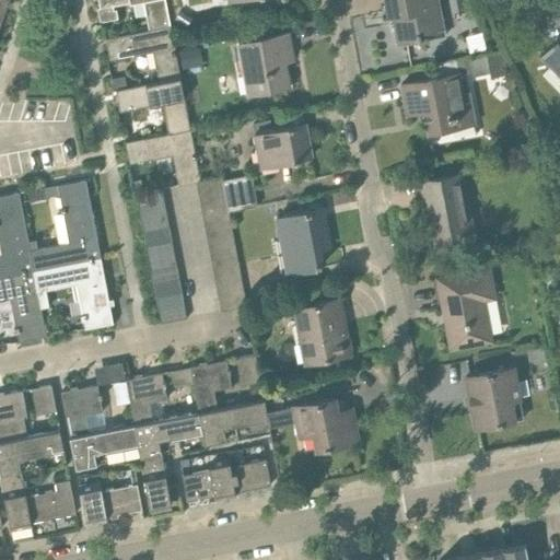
[(0,0),(0,26),(9,0),(0,0)]
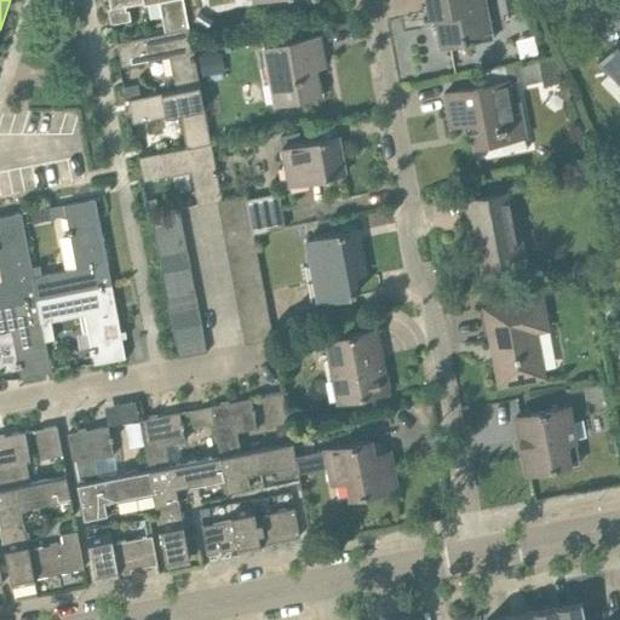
[(183,0),(109,0),(112,9),(109,9),(112,23),(131,19),(128,10),(126,10),(125,6),(156,0),(159,0),(165,33),(189,28),(183,0)]
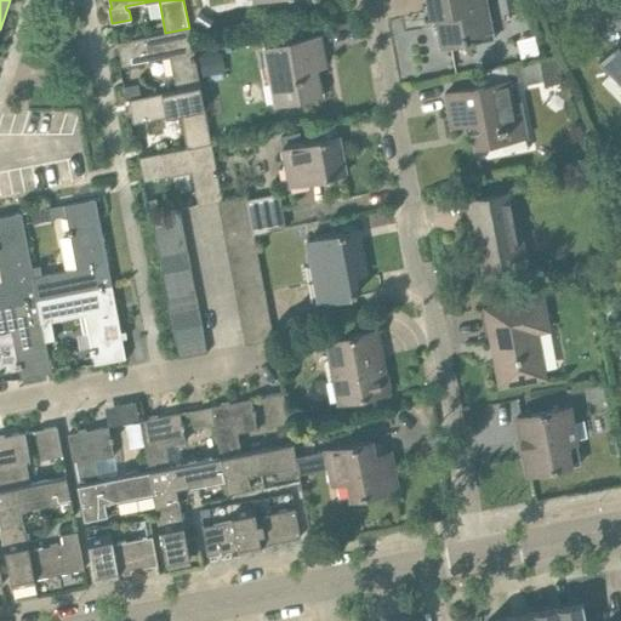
[(427,0),(431,20),(436,18),(442,50),(468,44),(467,35),(493,32),(485,0),(427,0)]
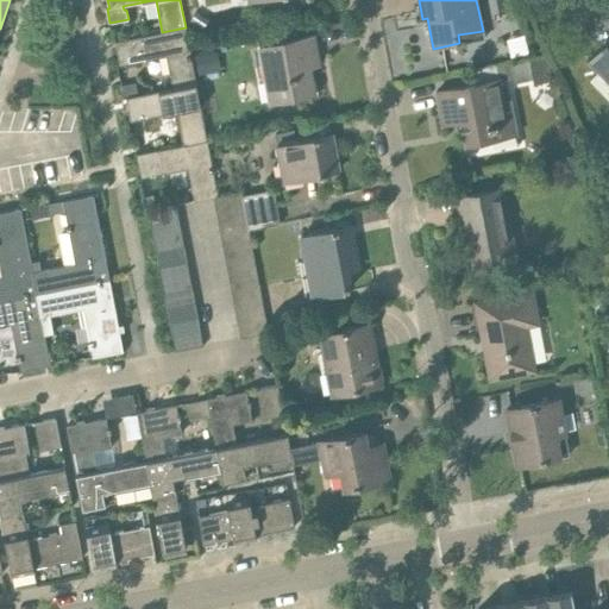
[(208,20),(195,12),(190,20),(203,29),(208,20)]
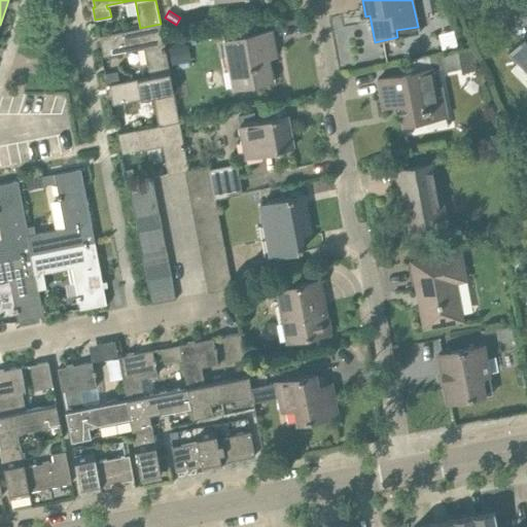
[(161,24),(140,28),(100,36),(104,57),(144,48),(150,76),(170,72),(161,24)]
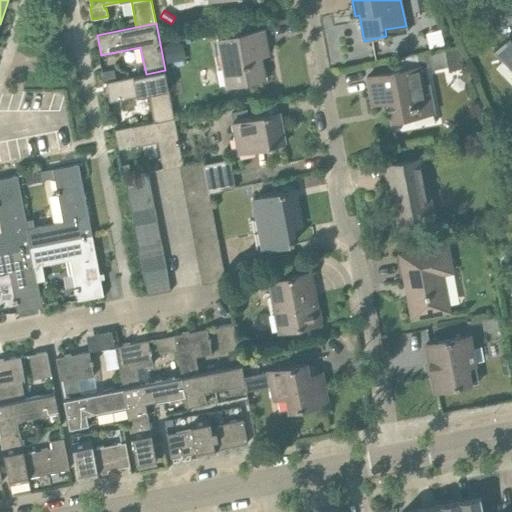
[(227,84),(265,77),(259,47),(267,46),(264,29),(218,38),(227,84)]
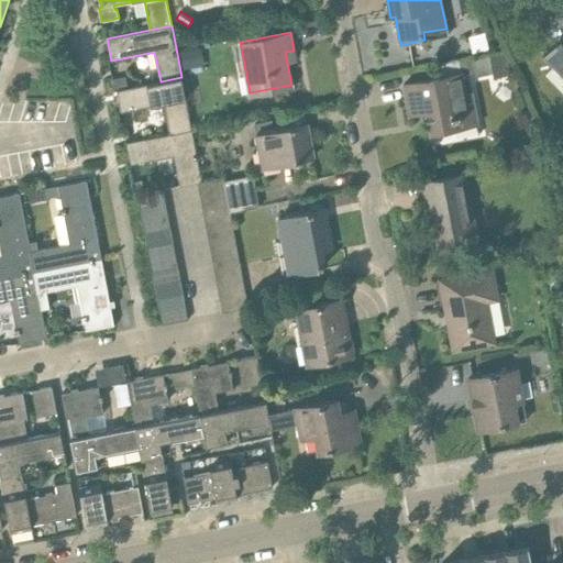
[(562,35),(556,42),(558,43),(552,48),(545,55),(562,72),(562,35)]
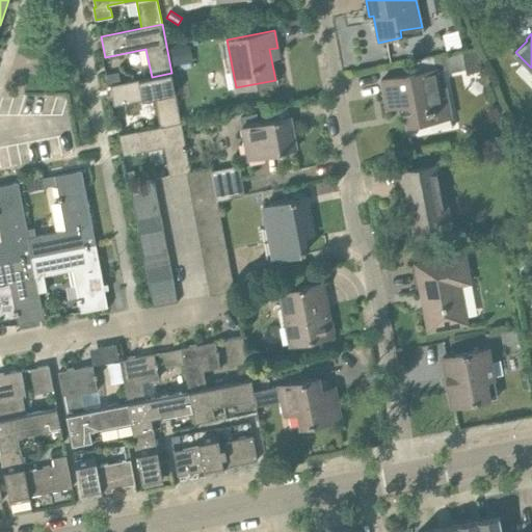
[(193,62),(190,44),(170,48),(175,65),(193,62)]
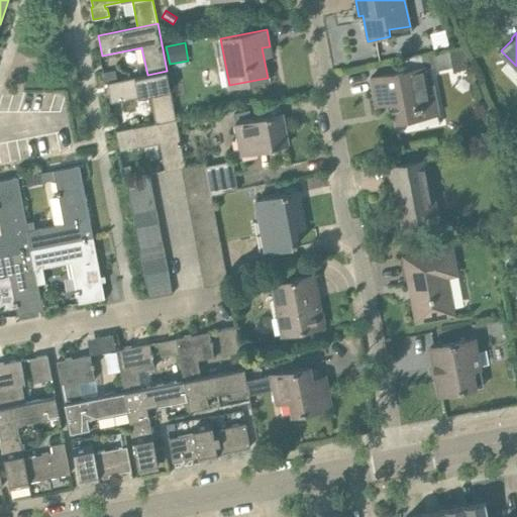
[(435,55),(437,67),(438,71),(452,68),(453,74),(468,70),(464,49),(435,55)]
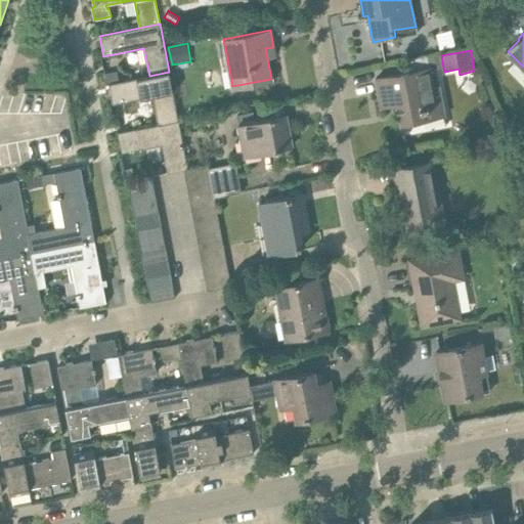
[(434,88),(431,70),(429,57),(406,62),(408,73),(376,79),(381,106),(397,103),(401,124),(445,116),(440,87),(434,88)]
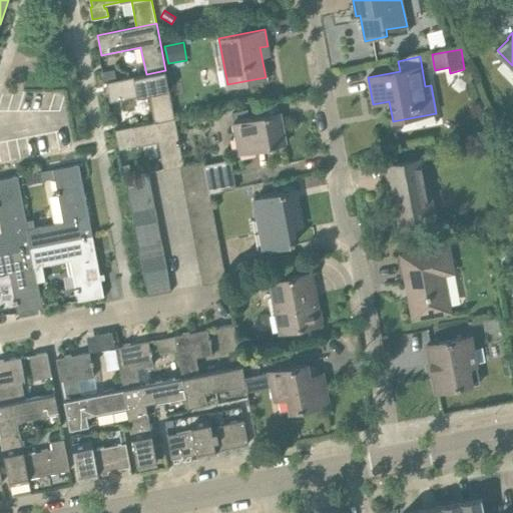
[(106,82),(115,80),(113,69),(102,71),(104,82),(106,82)]
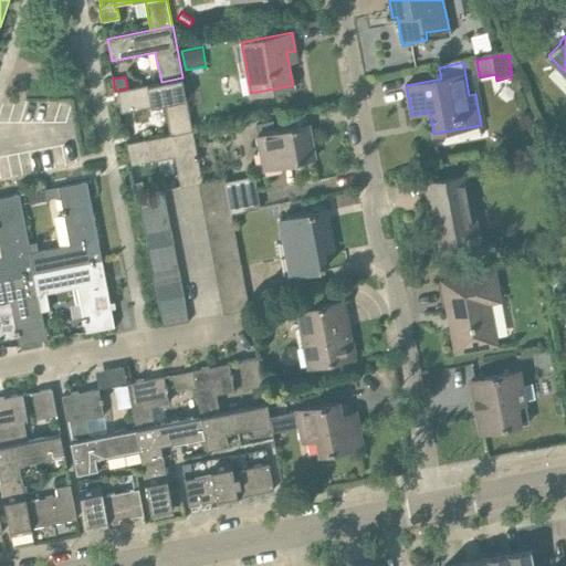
[(182,77),(161,82),(127,88),(117,91),(122,112),(165,104),(171,134),(192,129),(182,77)]
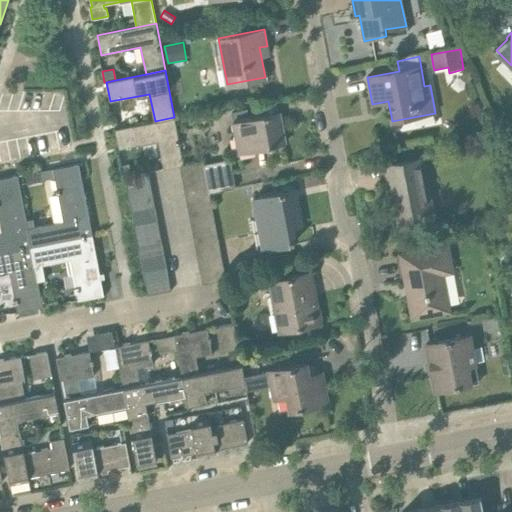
[(238,151),(286,143),(280,111),(232,120),(238,151)]
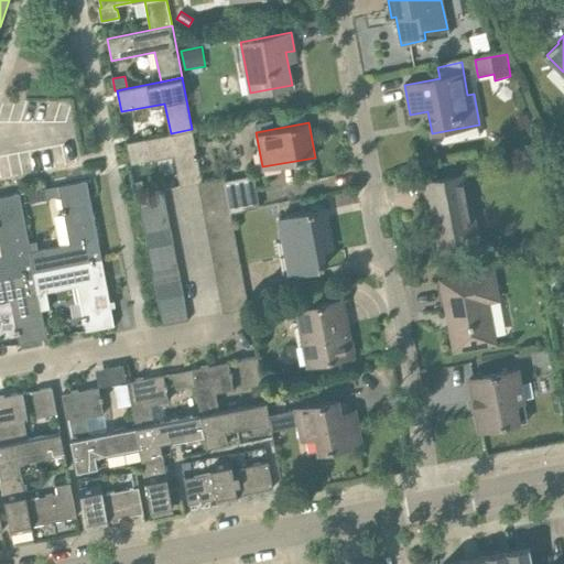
[(181,186),(197,183),(202,182),(192,129),(171,133),(127,142),(131,164),(175,155),(181,186)]
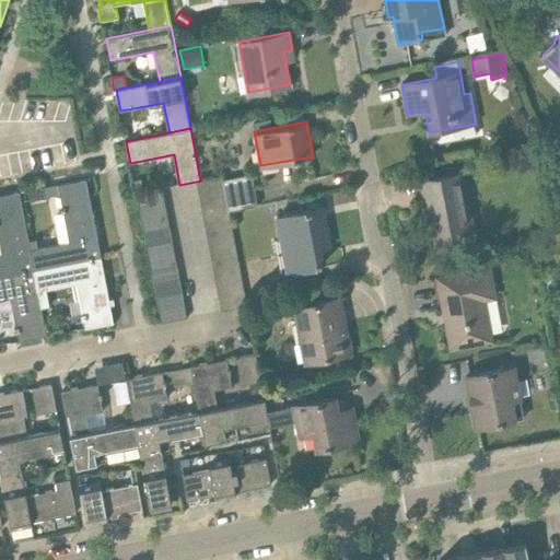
[(475,237),(463,173),(423,181),(430,211),(426,212),(428,225),(432,225),(435,244),(451,241),(451,242),(475,237)]
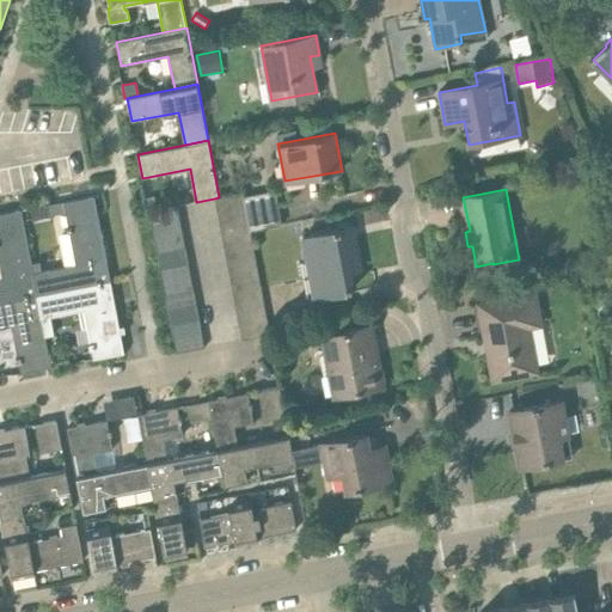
[(275,190),(243,195),(245,207),(249,221),(250,231),(282,225),(275,190)]
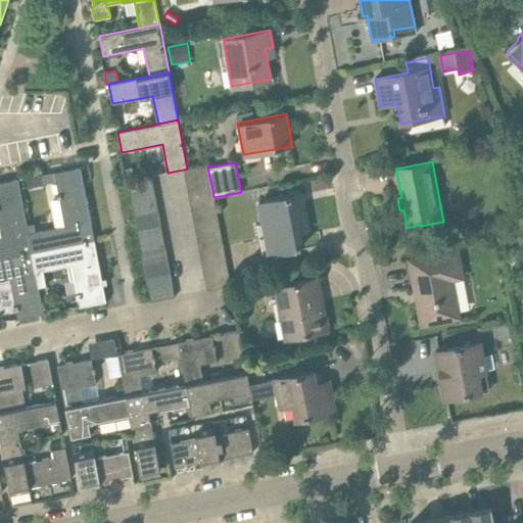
[(187,169),(183,170),(186,181),(209,177),(207,167),(207,164),(187,169)]
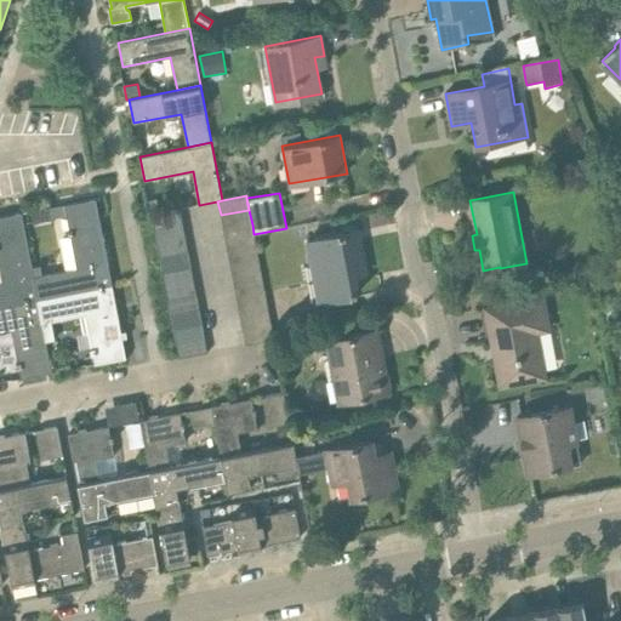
[(148,200),(151,214),(161,212),(158,198),(148,200)]
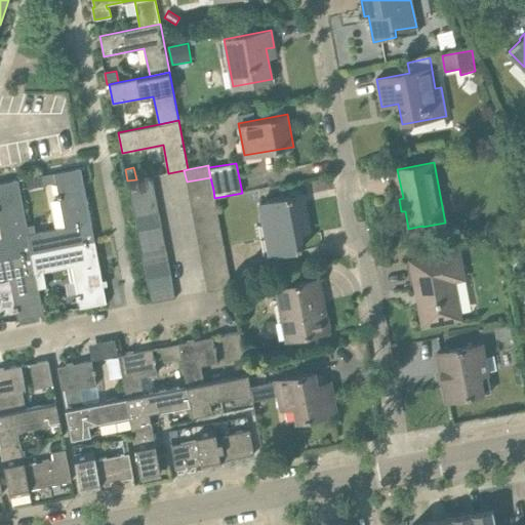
[(29,234),(32,254),(94,242),(81,168),(42,175),(44,184),(55,182),(62,212),(68,211),(71,226),(38,232),(29,234)]
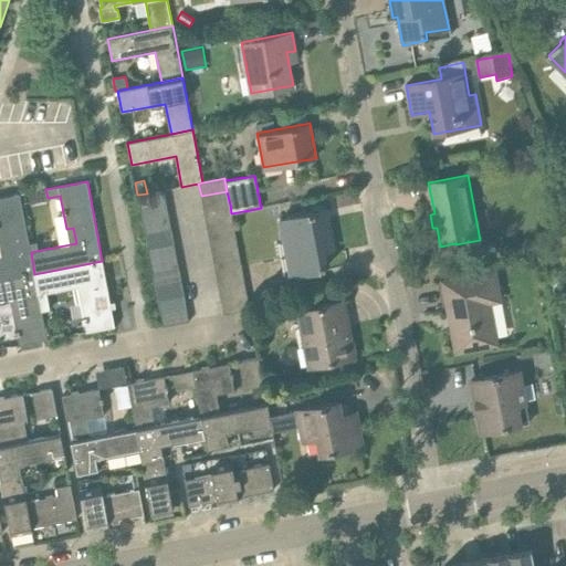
[(31,201),(48,198),(45,189),(30,191),(31,201)]
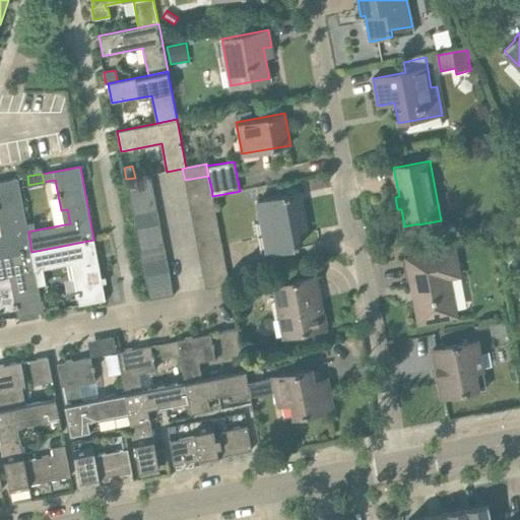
[(129,191),(152,187),(150,175),(135,178),(126,179),(129,191)]
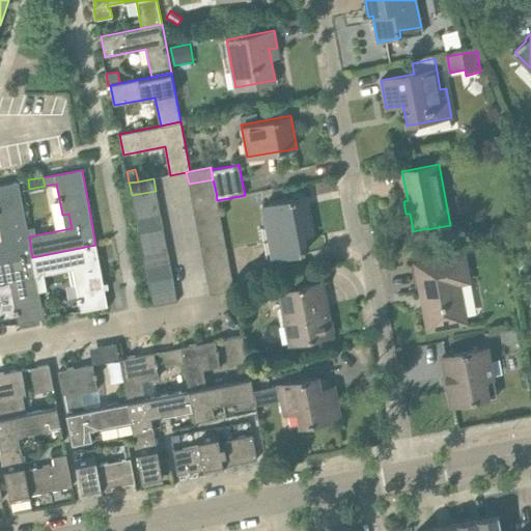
[(213,179),(189,184),(191,197),(216,192),(213,179)]
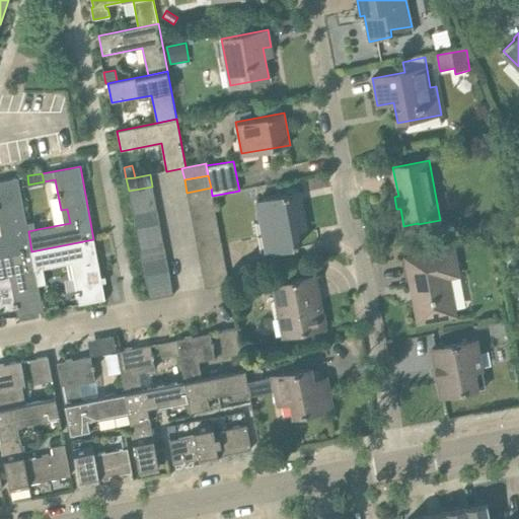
[(8,235),(0,236),(0,256),(31,251),(28,231),(25,217),(17,177),(0,180),(0,221),(6,221),(8,235)]
